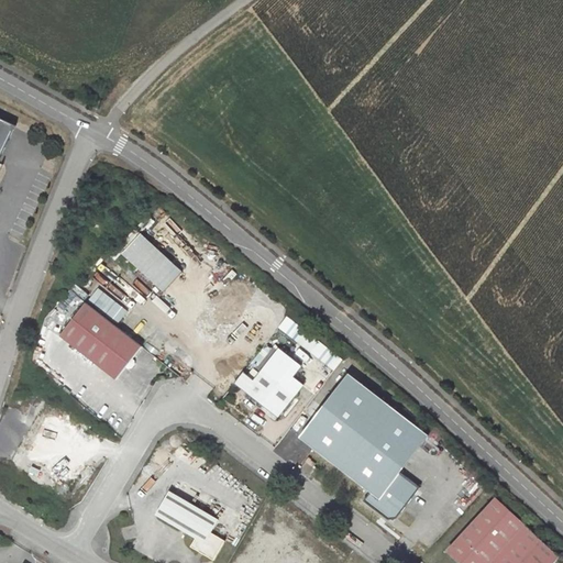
[(0,113),(0,146),(13,119),(0,113)]
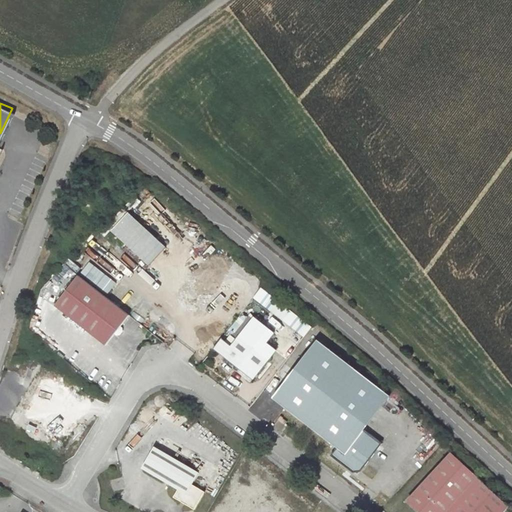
[(141,225),(127,212),(111,230),(150,265),(166,248),(144,228),(141,228),(141,225)]
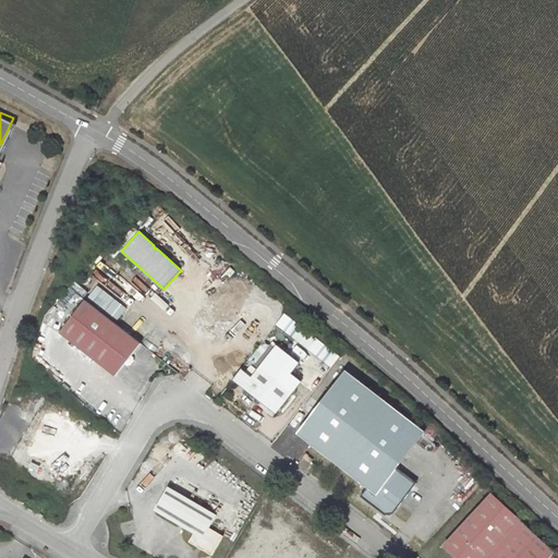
[(137,275),(143,270),(130,259),(125,264),(137,275)]
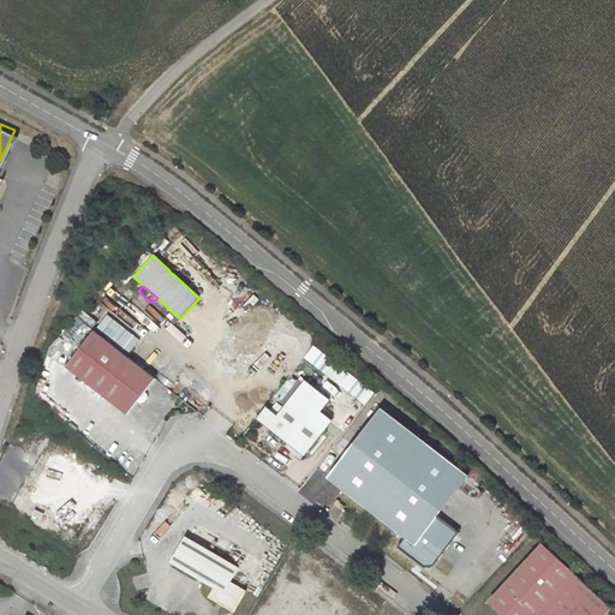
[(153,304),(162,312),(167,308),(157,299),(153,304)]
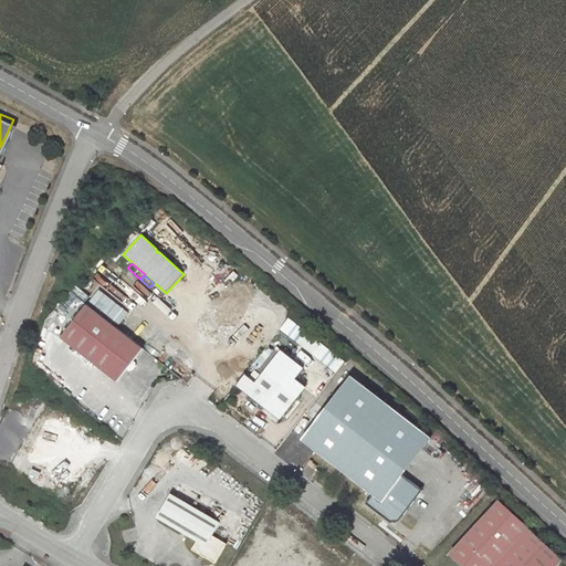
[(161,299),(166,294),(154,283),(149,289),(161,299)]
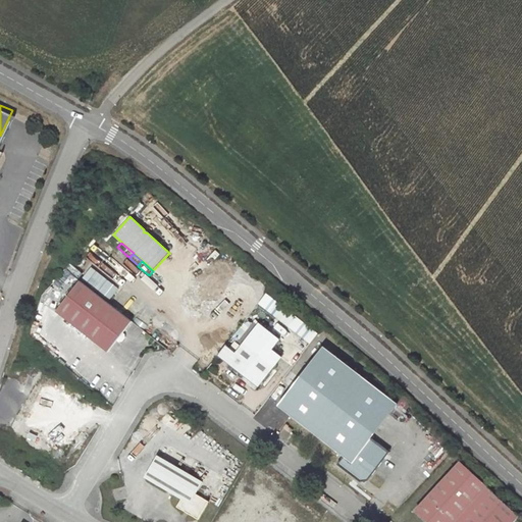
[(91,266),(81,278),(108,301),(118,290),(91,266)]
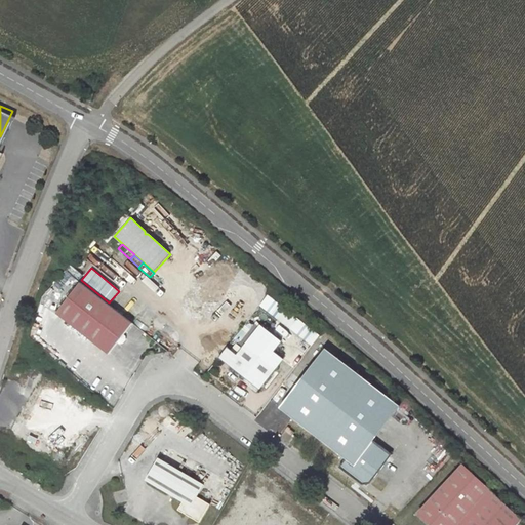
[(132,323),(81,282),(56,314),(109,354),(118,341),(120,344),(123,342),(125,339),(125,336),(123,335),(132,323)]
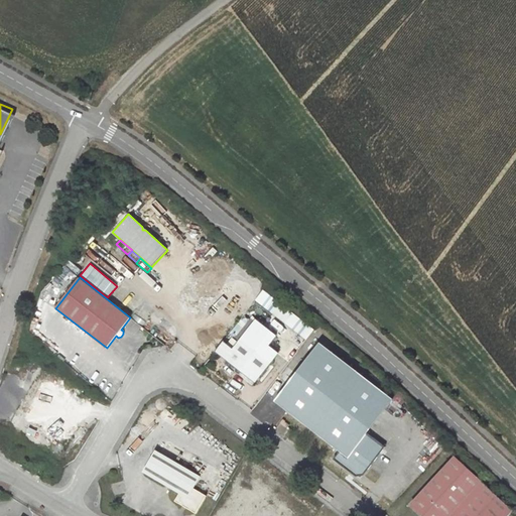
[(256,299),(306,340),(314,330),(264,289),(256,299)]
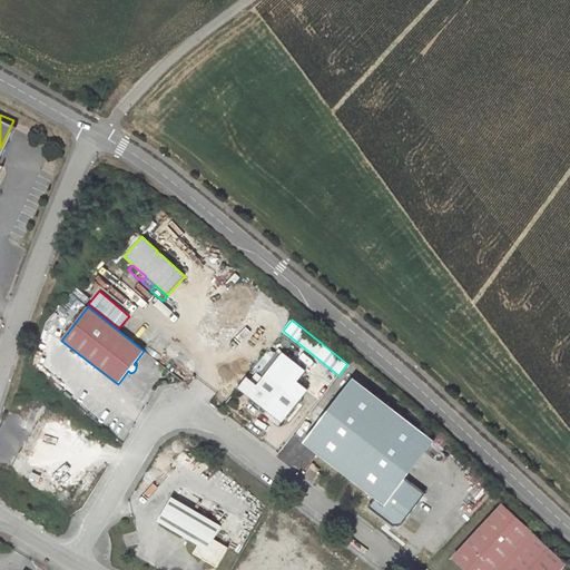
[(283,353),(266,374),(257,385),(246,376),(237,387),(281,422),(307,389),(296,381),(305,370),(283,353)]
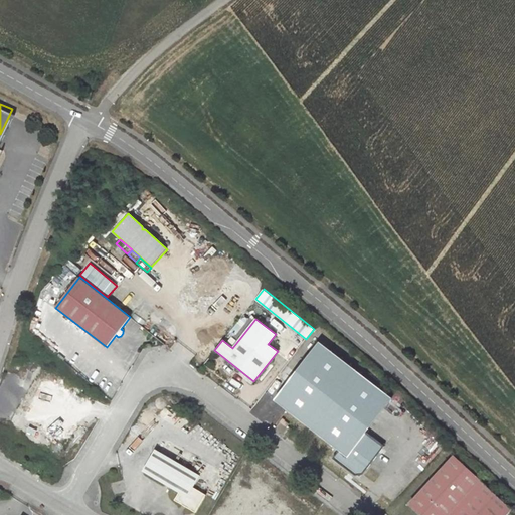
[(384,446),(366,433),(384,408),(392,398),(319,342),(275,399),(340,450),(333,458),(355,475),(363,474),(384,446)]
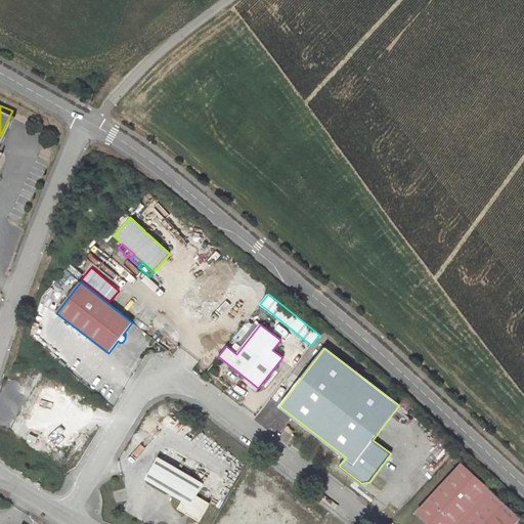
[(404,399),(399,405),(391,416),(399,422),(410,407),(407,402),(404,399)]
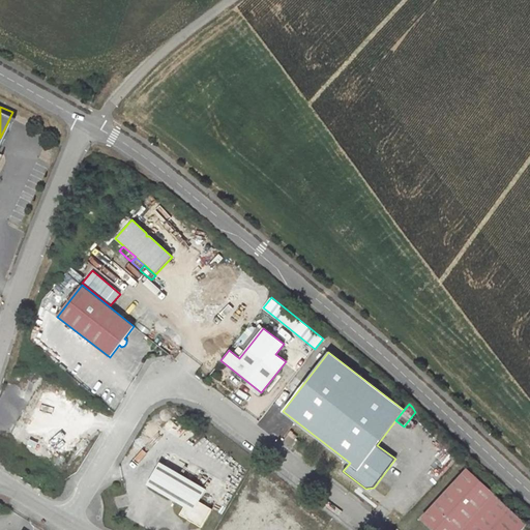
[(290,431),(287,435),(295,440),(297,437),(293,433),(290,431)]
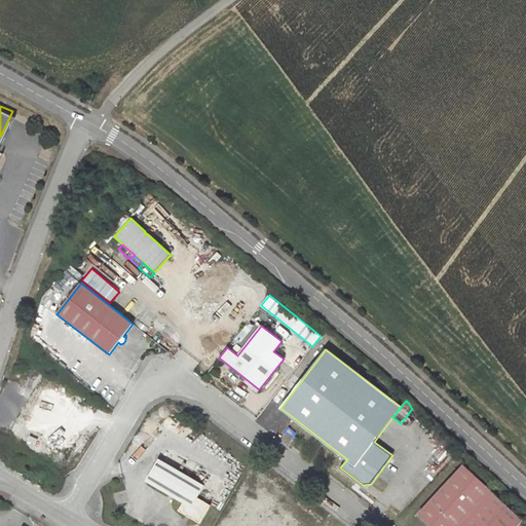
[(204,485),(158,458),(145,481),(183,502),(178,511),(199,524),(211,504),(197,497),(204,485)]
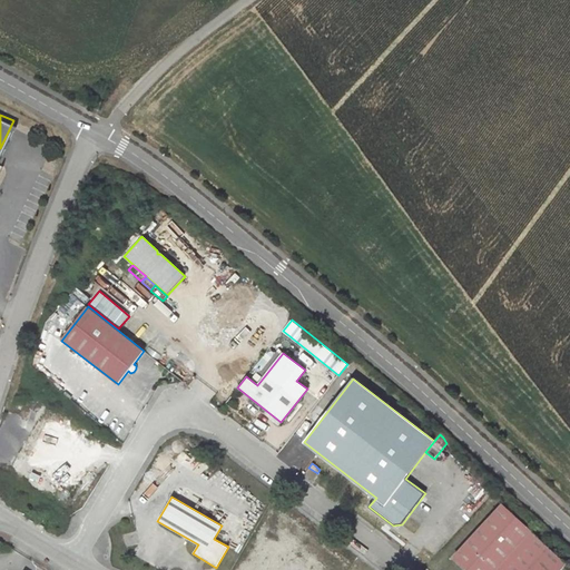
[(502,504),(454,557),(468,569),(561,569),(567,564),(502,504)]
